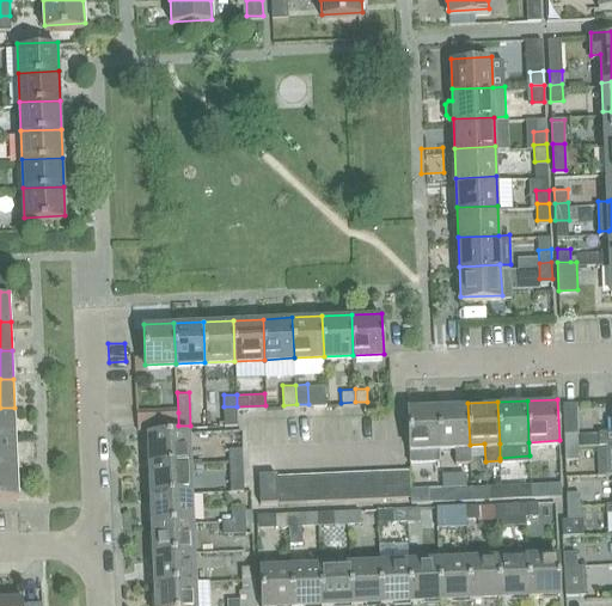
[(467,403),(439,405),(440,446),(454,445),(456,460),(470,459),(470,445),(467,403)]
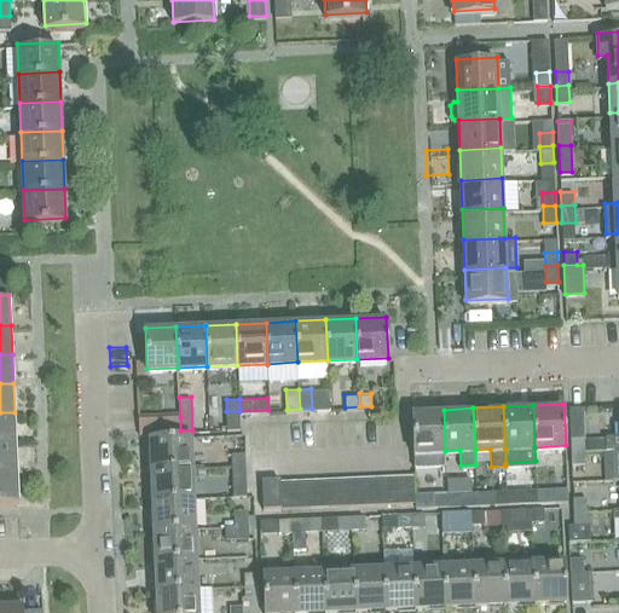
[(445,463),(445,451),(444,410),(412,411),(415,464),(445,463)]
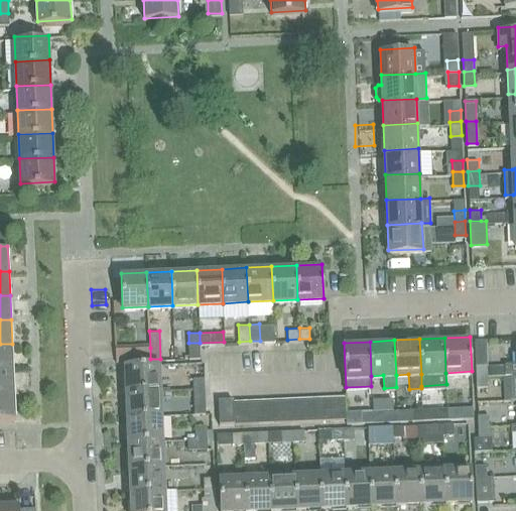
[(0,344),(0,368),(13,368),(12,344),(0,344)]
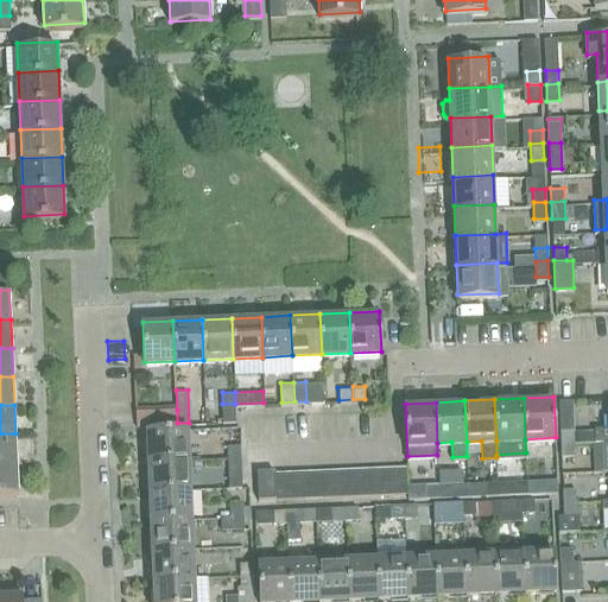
[(177,423),(177,410),(146,411),(146,424),(177,423)]
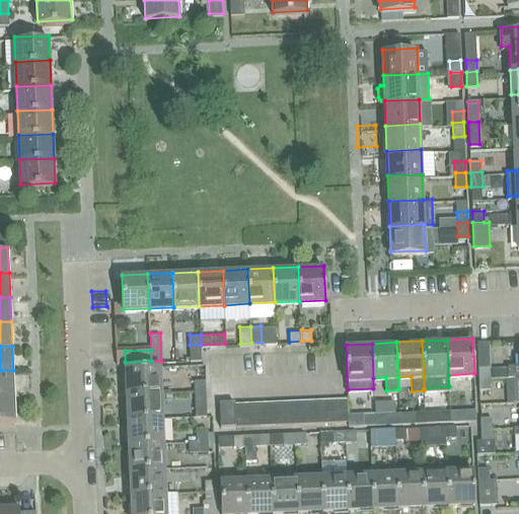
[(518,362),(508,363),(508,364),(508,374),(515,374),(518,373),(518,362)]
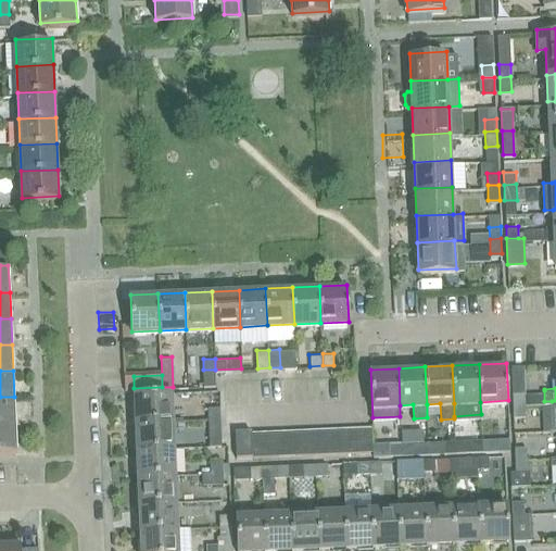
[(135,393),(136,421),(173,418),(172,391),(135,393)]
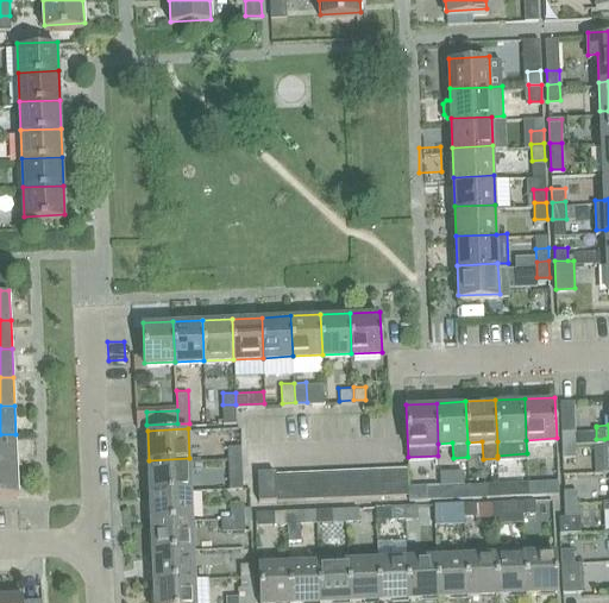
[(562,440),(575,440),(575,428),(562,428),(562,440)]
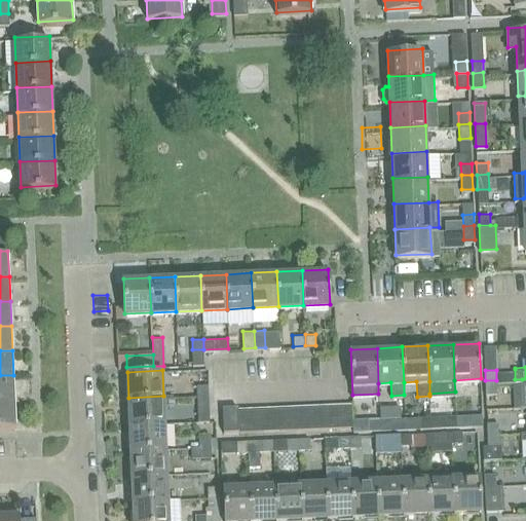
[(0,375),(0,400),(14,400),(13,375),(0,375)]
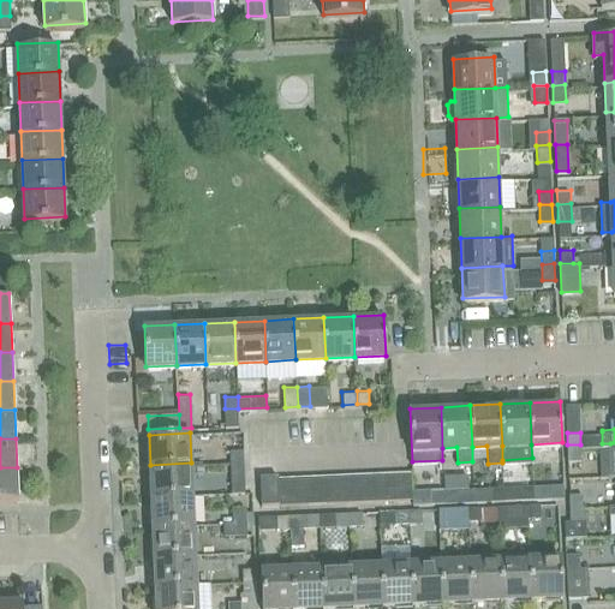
[(580,445),(567,445),(568,459),(581,459),(580,445)]
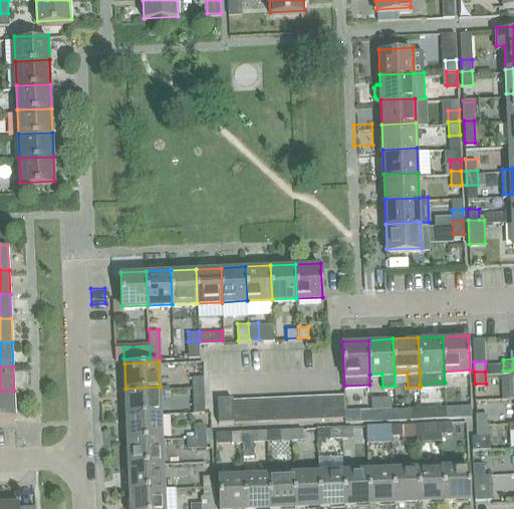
[(193,386),(203,385),(203,374),(193,374),(193,386)]
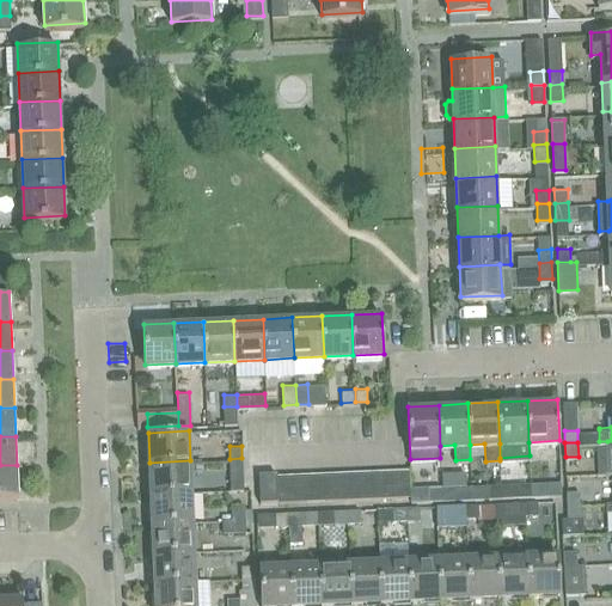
[(243,488),(243,471),(242,458),(230,459),(231,488),(243,488)]
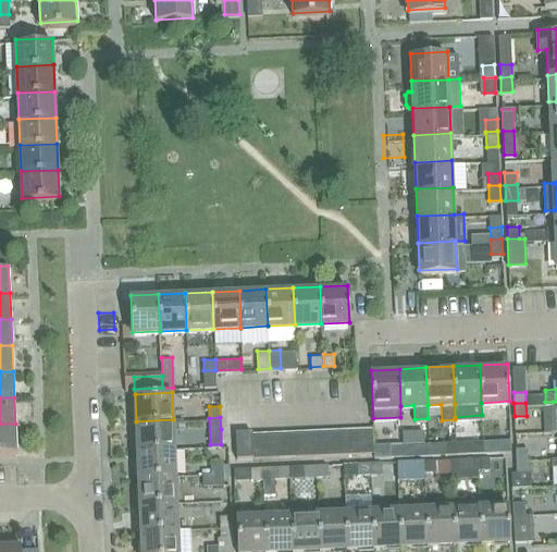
[(136,421),(137,449),(174,446),(173,419),(136,421)]
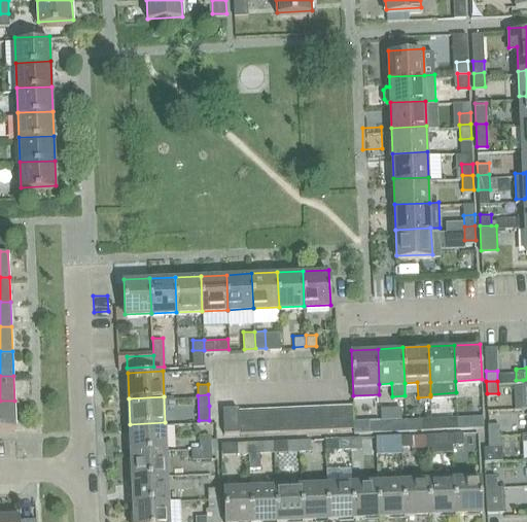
[(14,401),(0,401),(0,426),(15,426),(14,401)]
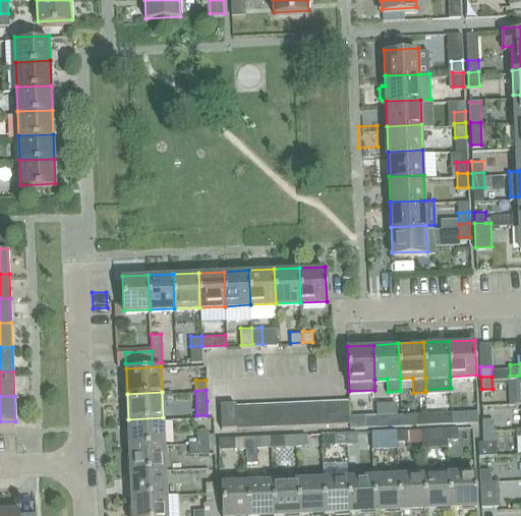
[(337,397),(326,398),(327,421),(338,420),(337,397)]
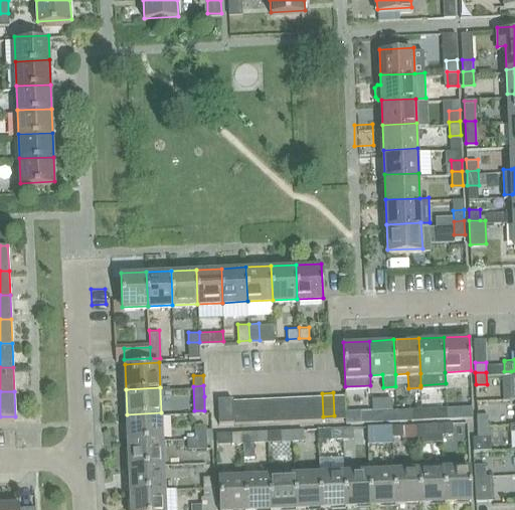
[(344,392),(333,392),(334,415),(345,415),(344,392)]
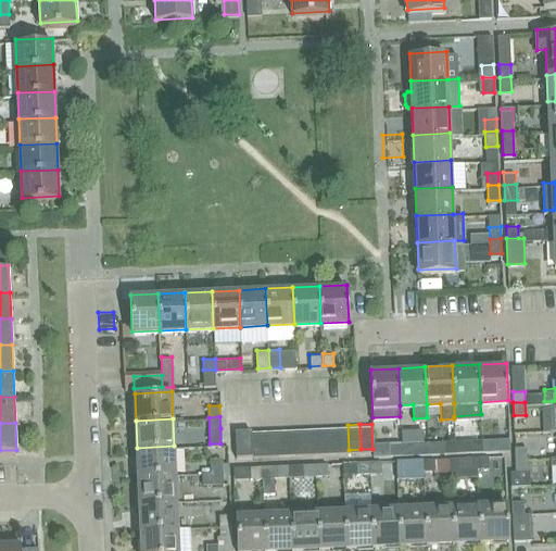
[(336,425),(324,426),(325,451),(337,450),(336,425)]
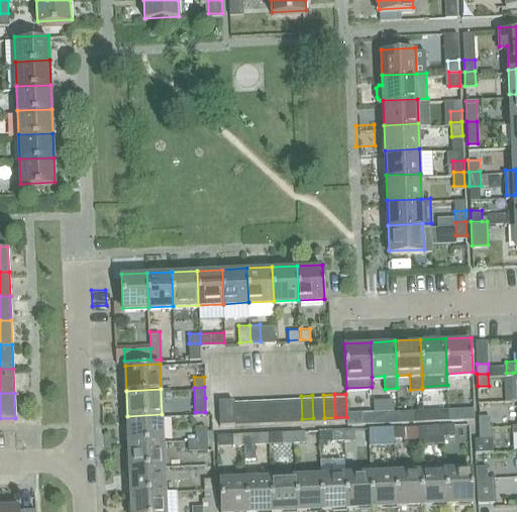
[(323,395),(312,395),(313,418),(324,418),(323,395)]
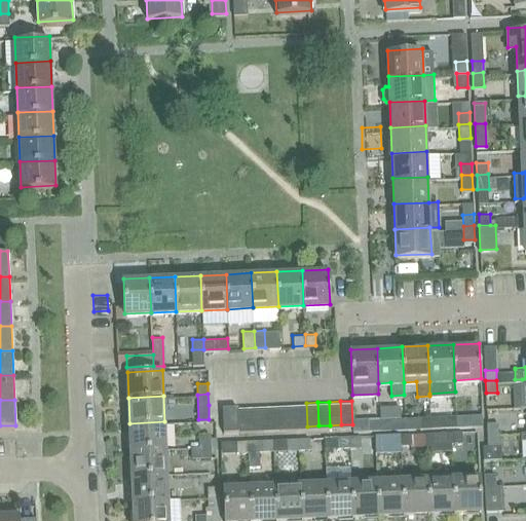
[(295,403),(284,404),(285,428),(296,426),(295,403)]
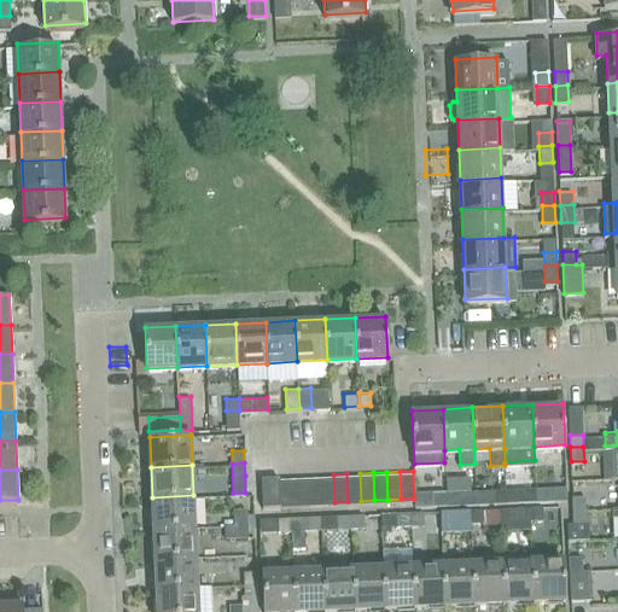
[(360,473),(347,473),(348,501),(361,501),(360,473)]
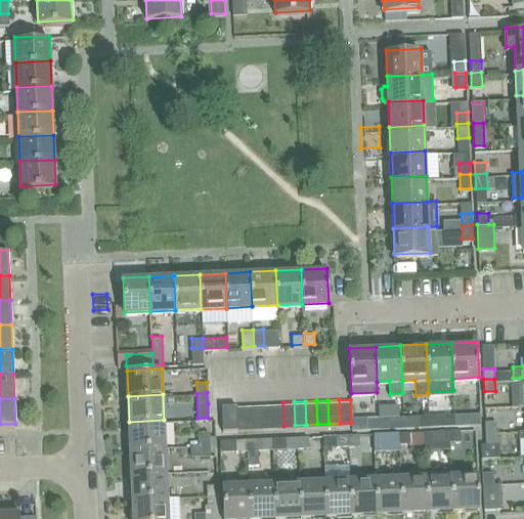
[(282,402),(271,403),(272,426),(284,426),(282,402)]
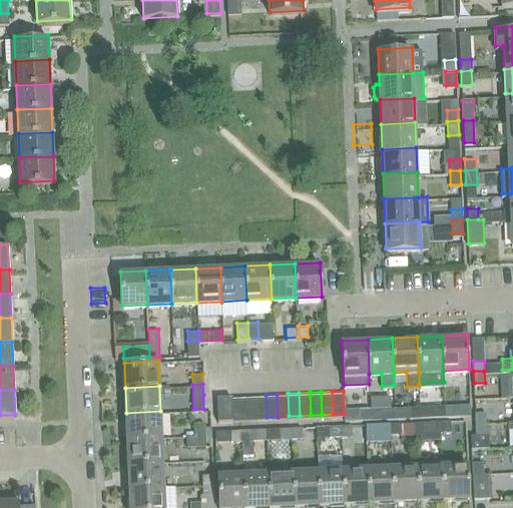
[(217,395),(217,397),(218,419),(233,419),(232,395),(217,395)]
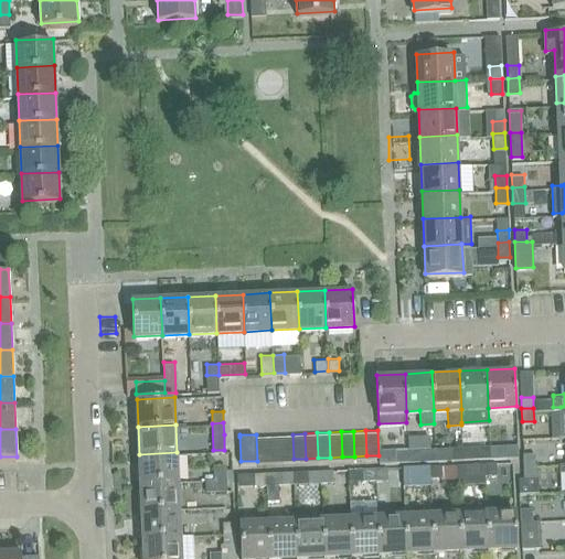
[(280,434),(268,436),(269,460),(281,460),(280,434)]
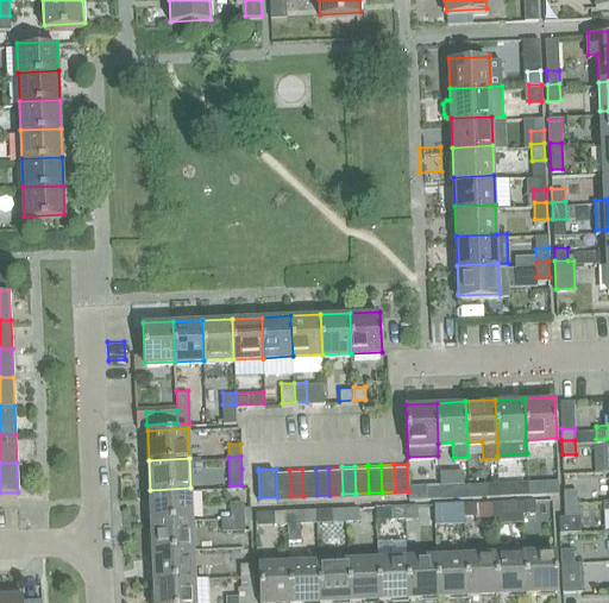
[(315,469),(302,469),(303,496),(316,495),(315,469)]
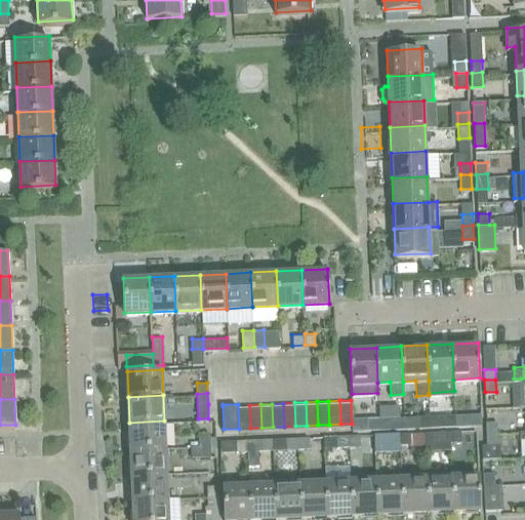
[(250,428),(249,405),(238,405),(239,429),(250,428)]
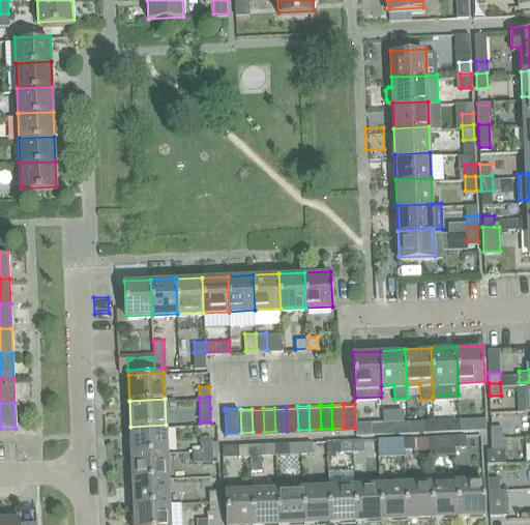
[(474,417),(474,428),(486,428),(484,416),(474,417)]
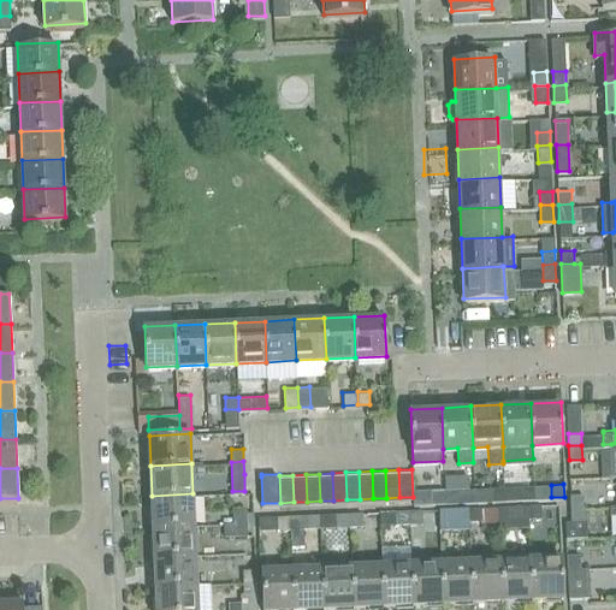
[(505,499),(504,486),(491,487),(492,499),(505,499)]
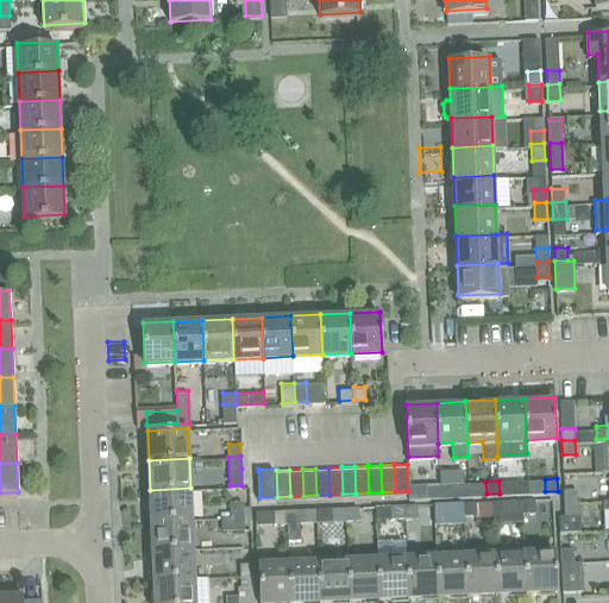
[(498,481),(500,494),(512,492),(510,481),(498,481)]
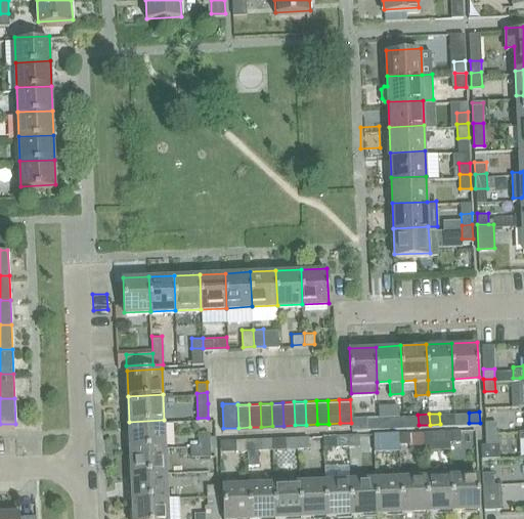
[(379,417),(379,427),(391,427),(390,416),(379,417)]
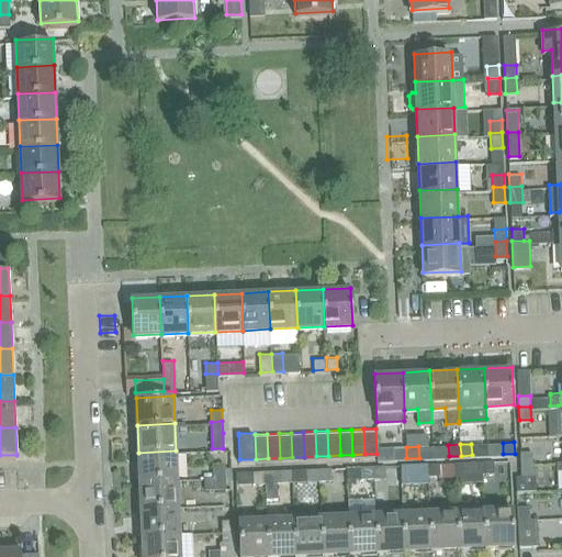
[(406,458),(406,447),(394,447),(394,459),(406,458)]
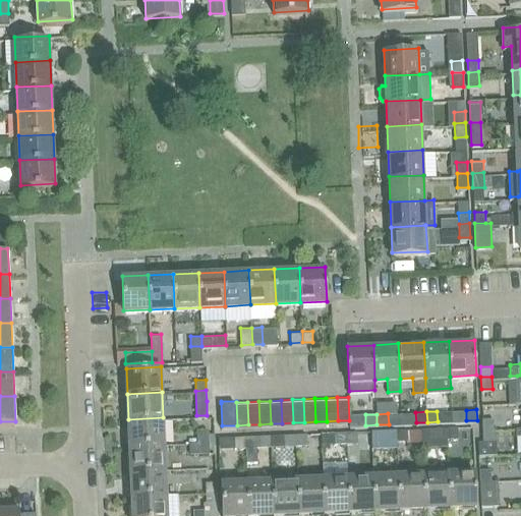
[(128,419),(129,444),(164,443),(163,417),(128,419)]
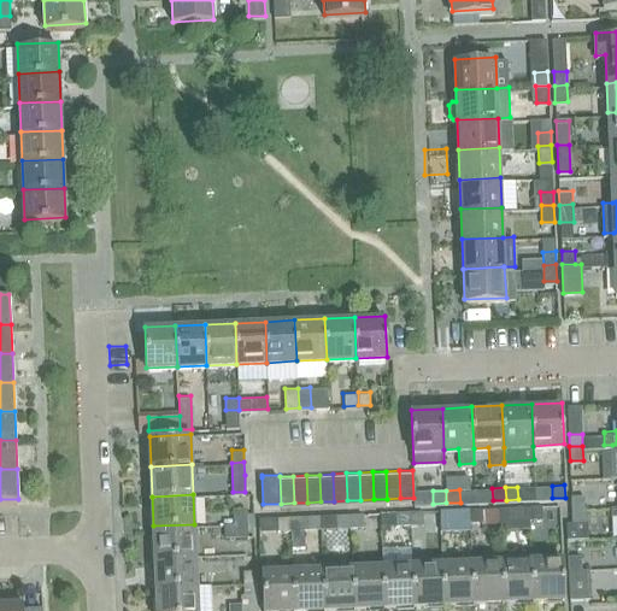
[(571,506),(585,505),(585,494),(571,495),(571,506)]
